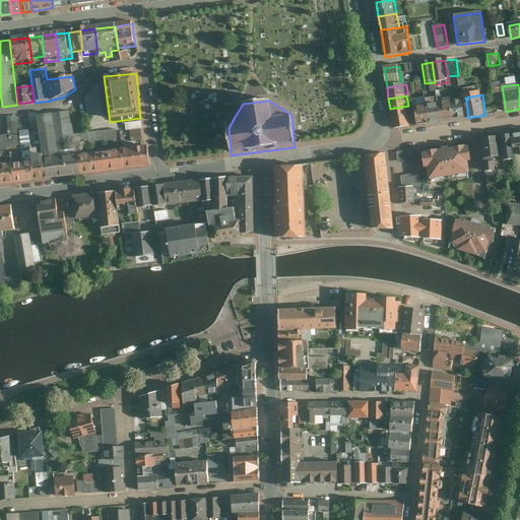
[(456,120),(468,118),(466,101),(453,103),(456,120)]
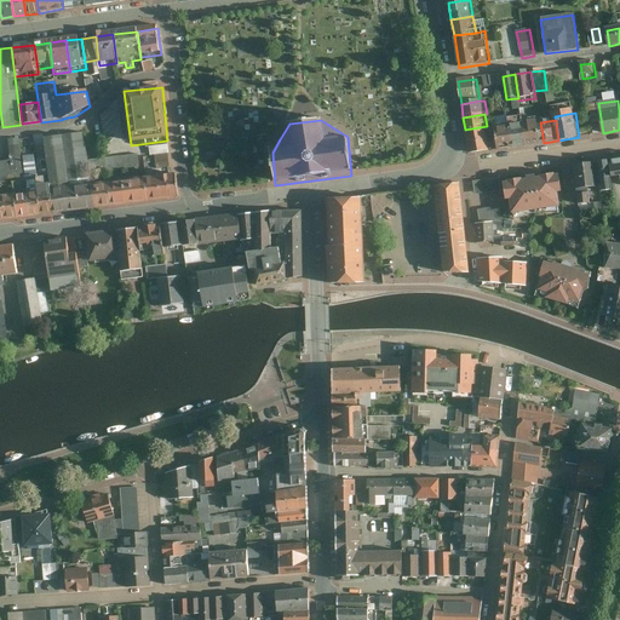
[(528,144),(544,143),(540,122),(526,124),(528,144)]
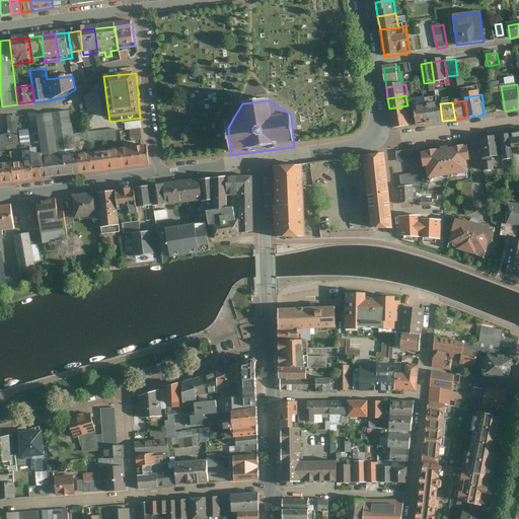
[(430,123),(442,121),(440,103),(427,105),(430,123)]
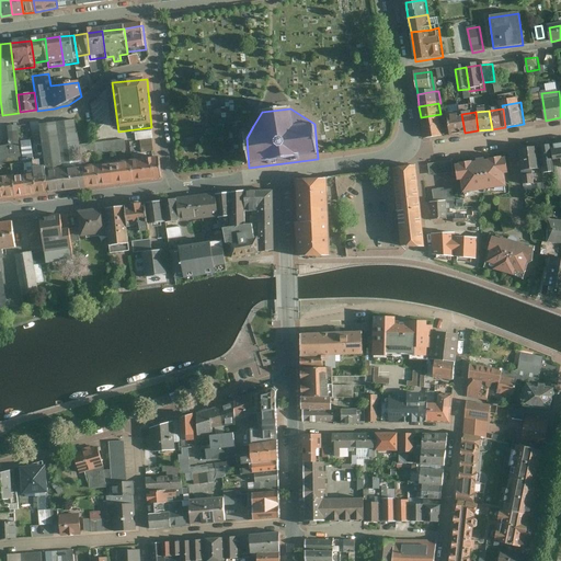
[(421,117),(422,127),(442,125),(441,114),(421,117)]
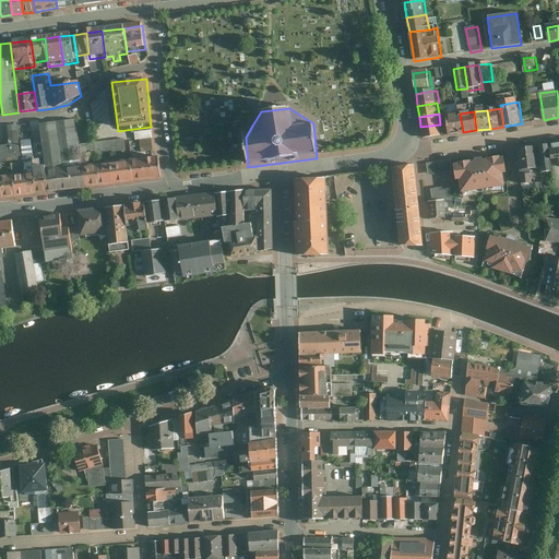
[(449,134),(463,132),(460,114),(447,116),(449,134)]
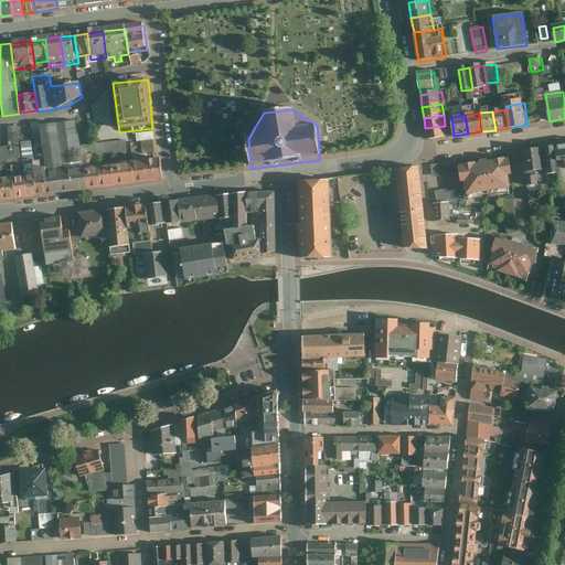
[(84,170),(82,158),(81,147),(77,123),(57,125),(64,172),(84,170)]
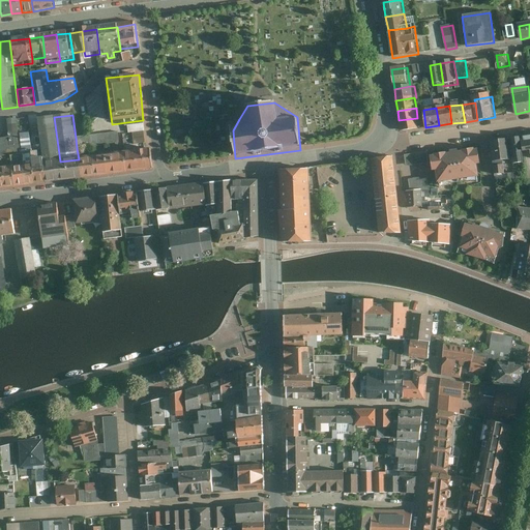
[(60,162),(54,117),(37,119),(41,160),(42,164),(60,162)]
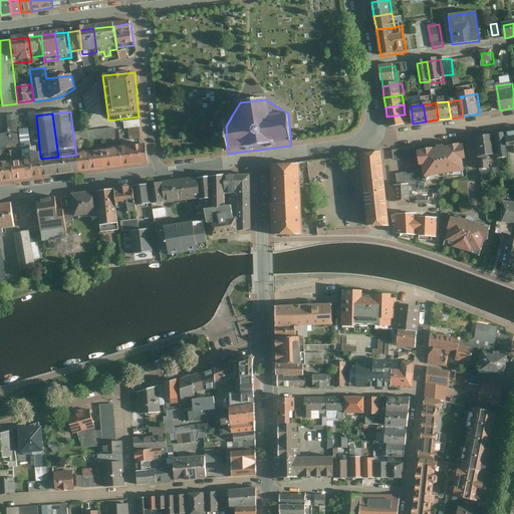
[(387,116),(388,126),(407,123),(405,114),(387,116)]
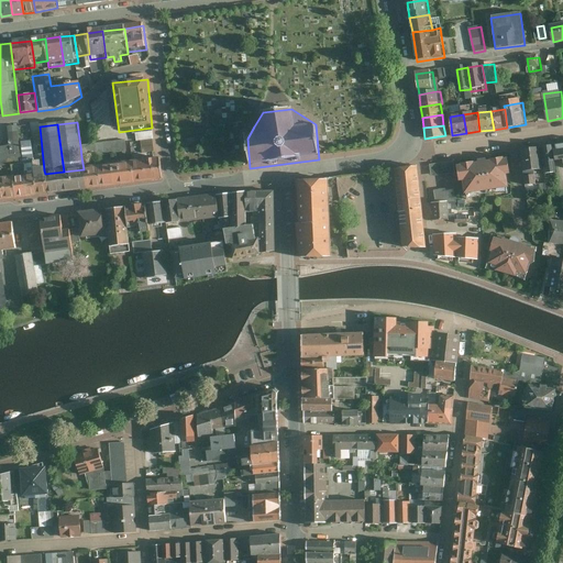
[(10,162),(10,167),(23,165),(19,127),(6,128),(8,146),(0,146),(0,162),(0,163),(10,162)]
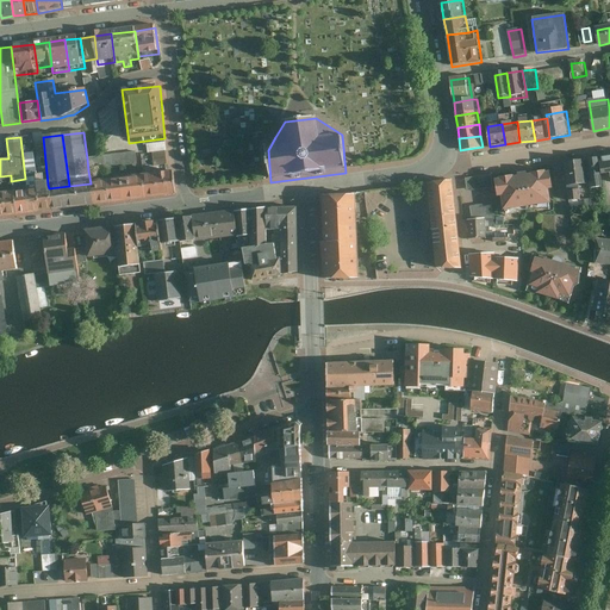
[(150,142),(150,151),(169,151),(169,142),(150,142)]
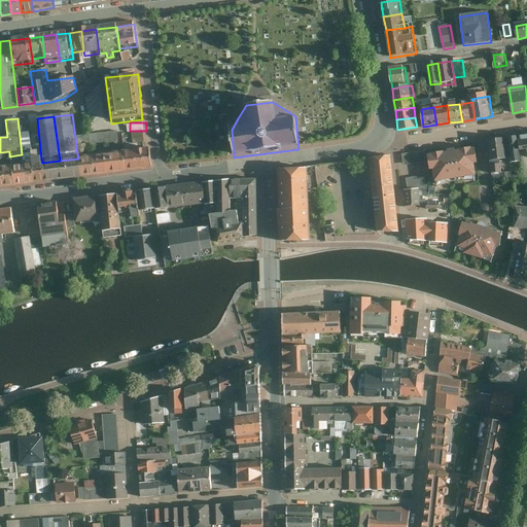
[(118,142),(117,132),(90,136),(92,145),(118,142)]
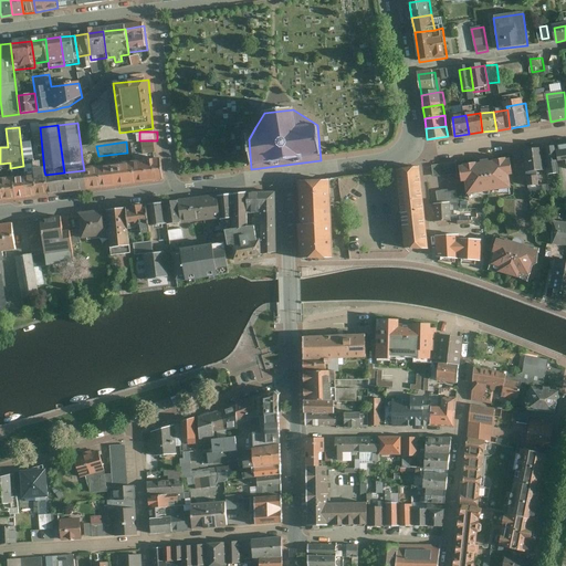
[(98,156),(96,146),(81,147),(82,158),(98,156)]
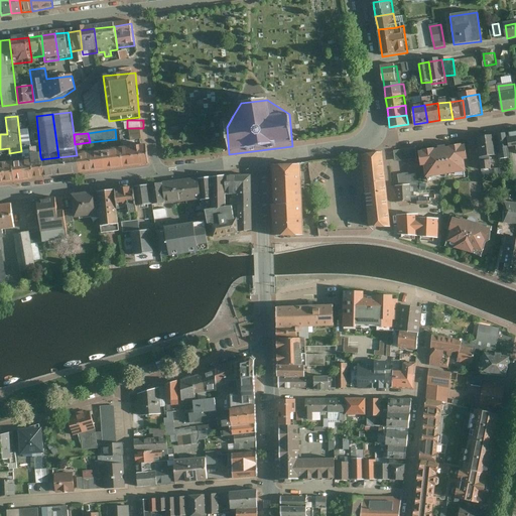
[(513,152),(510,134),(497,135),(500,160),(512,159),(511,152),(513,152)]
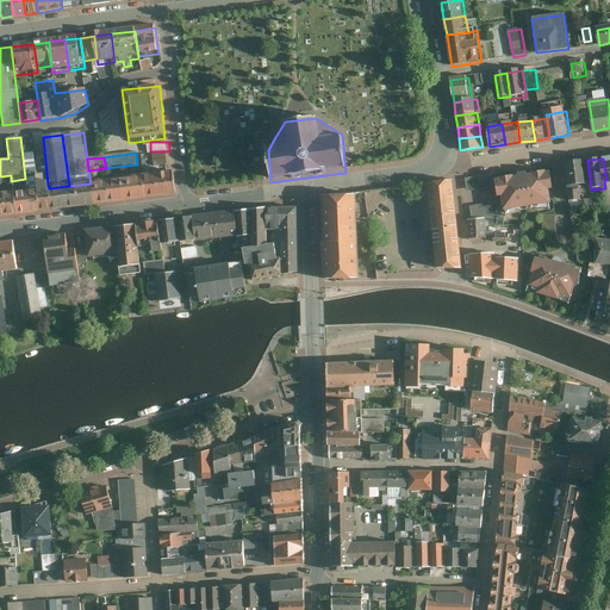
[(589,190),(585,160),(566,163),(568,191),(589,190)]
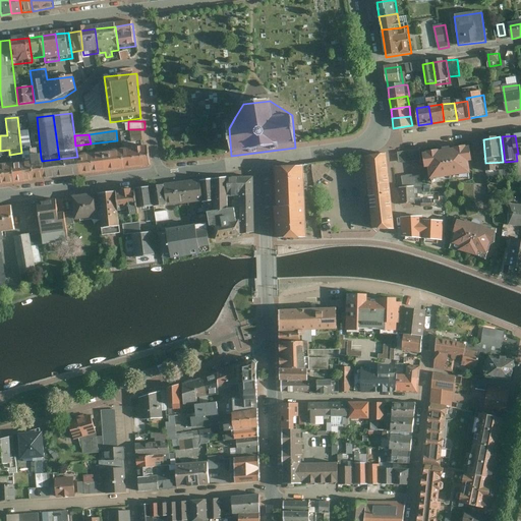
[(148,147),(122,151),(124,168),(150,164),(148,147)]
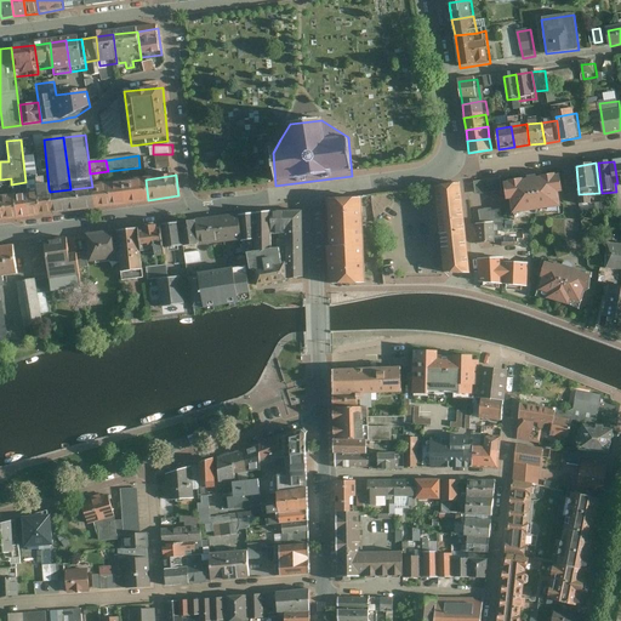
[(502,180),(476,183),(477,197),(506,192),(508,205),(514,205),(517,217),(565,211),(564,197),(567,197),(564,178),(560,178),(503,186),(502,180)]
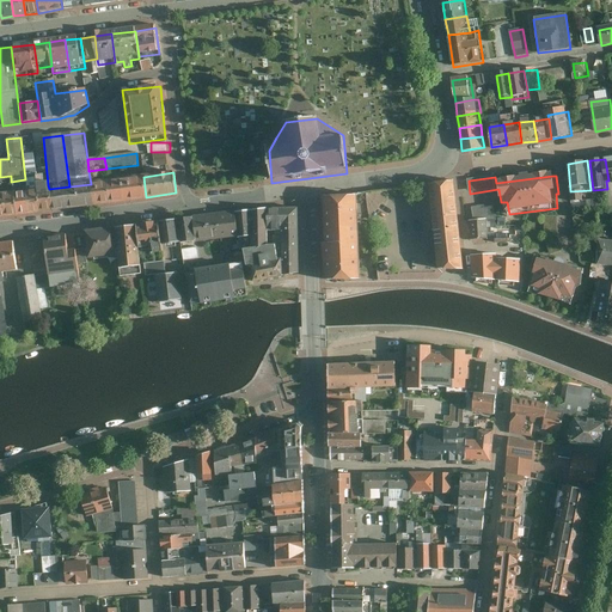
[(146,197),(144,177),(106,182),(109,202),(146,197)]
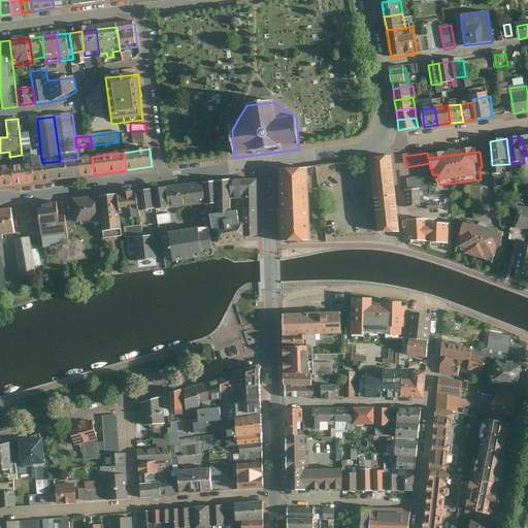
[(33,183),(31,165),(24,166),(22,155),(9,157),(11,167),(13,185),(33,183)]
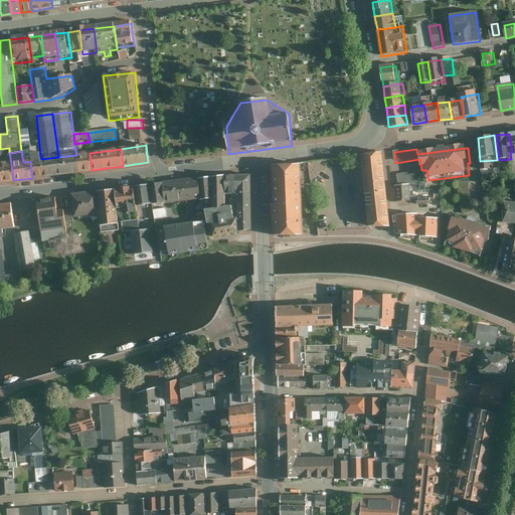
[(359,154),(364,192),(387,190),(383,151),(359,154)]
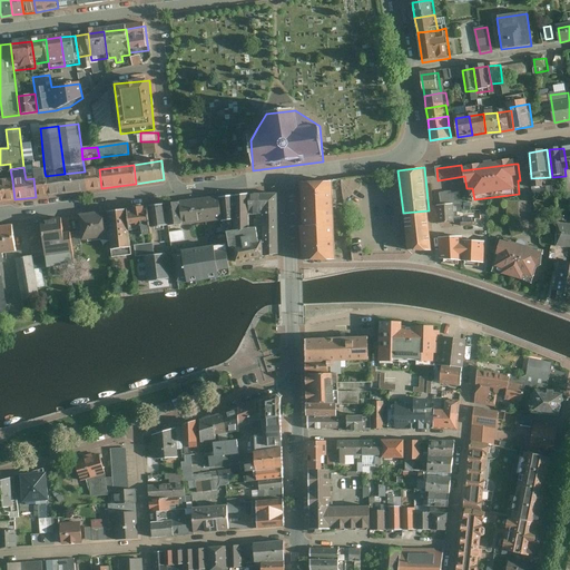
[(101,188),(99,169),(85,172),(87,189),(101,188)]
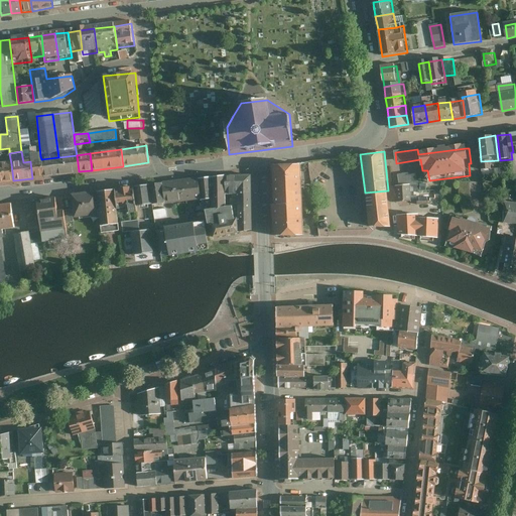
[(79,171),(77,155),(58,157),(41,159),(43,176),(79,171)]
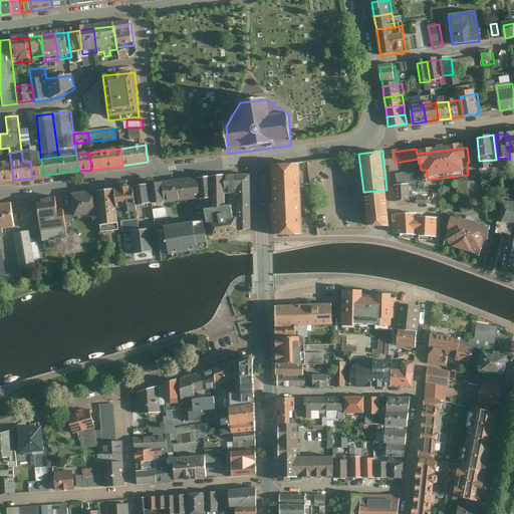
[(43,176),(41,159),(40,156),(30,158),(30,161),(32,178),(43,176)]
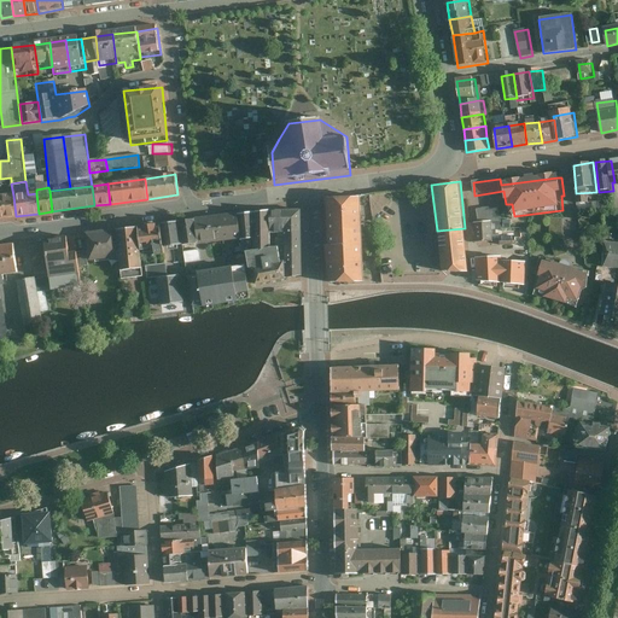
[(0,217),(16,216),(13,196),(0,197),(0,217)]
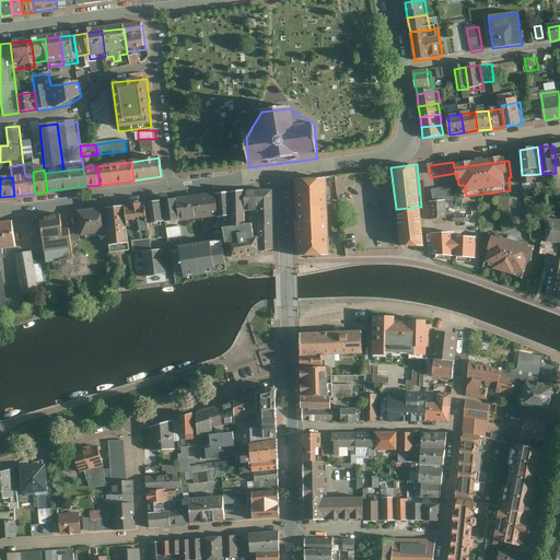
[(296,242),(296,256),(328,255),(326,177),(295,181),(295,205),(296,242)]
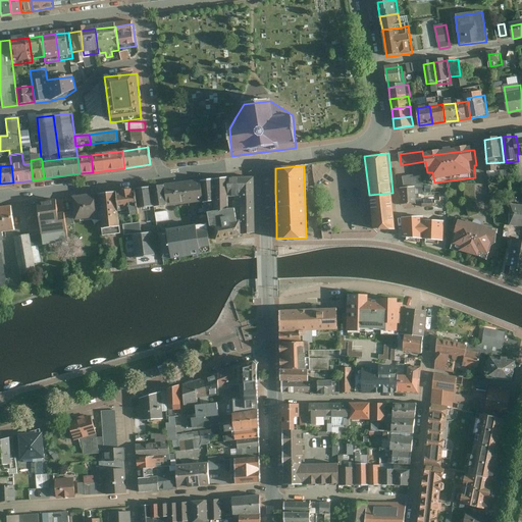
[(499,165),(487,166),(487,173),(500,172),(499,165)]
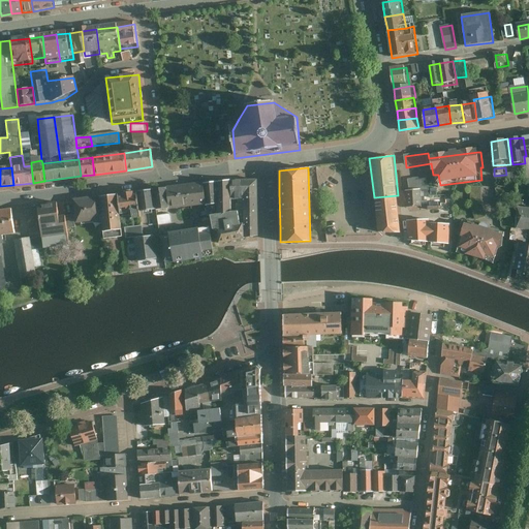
[(427,177),(409,180),(410,191),(407,191),(408,209),(424,208),(423,191),(430,190),(427,177)]
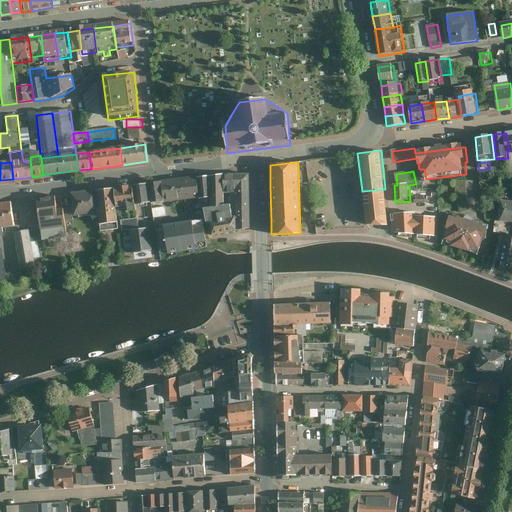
[(223,174),(209,176),(211,200),(211,208),(224,206),(224,190),(223,174)]
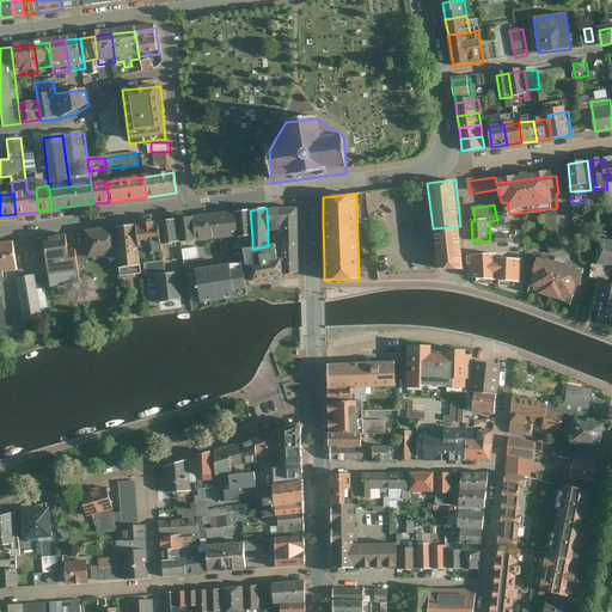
[(281,208),(267,208),(268,227),(282,227),(283,264),(283,277),(298,276),(297,208),(281,208)]
